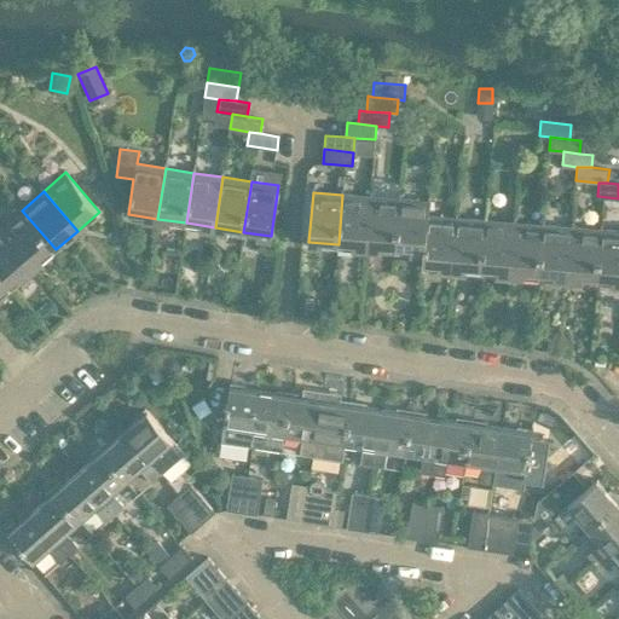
[(366,247),(370,197),(342,195),(339,244),(366,247)]
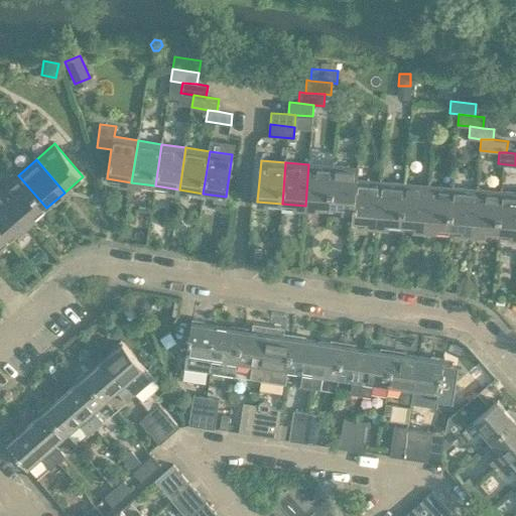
[(330,208),(334,166),(308,164),(305,206),(330,208)]
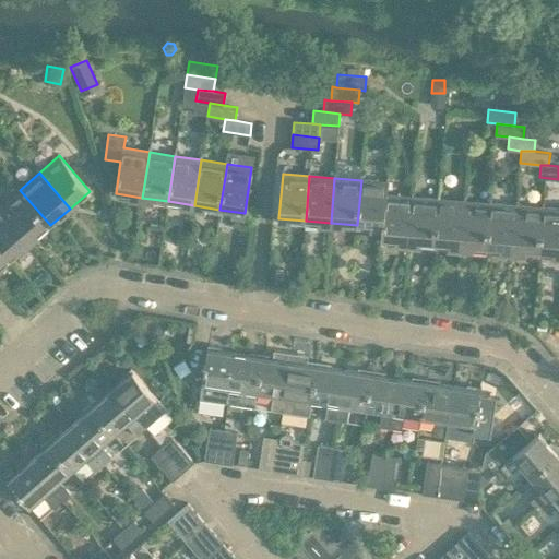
[(388,194),(388,182),(361,180),(357,225),(382,227),(383,227),(385,194),(388,194)]
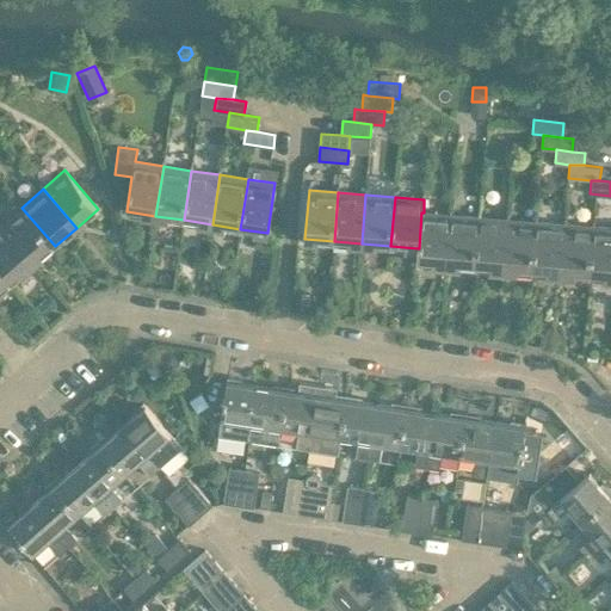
[(0,226),(32,265),(55,246),(22,208),(0,226)]
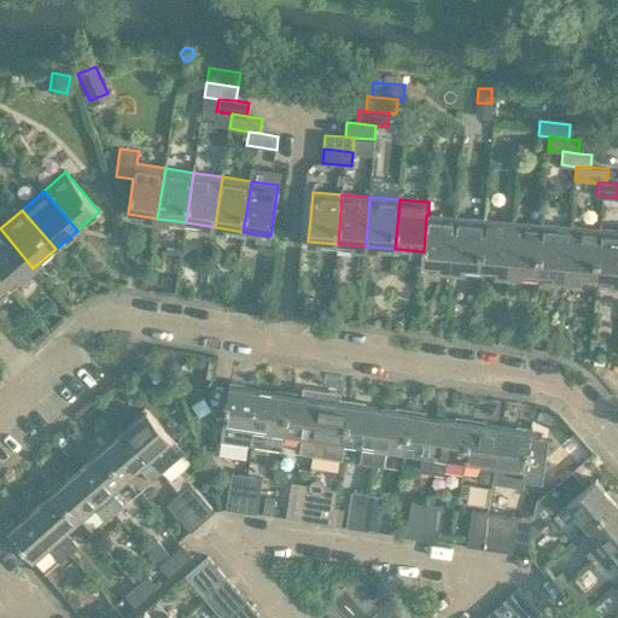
[(455,217),(429,215),(426,215),(424,251),(423,251),(421,266),(452,268),(455,217)]
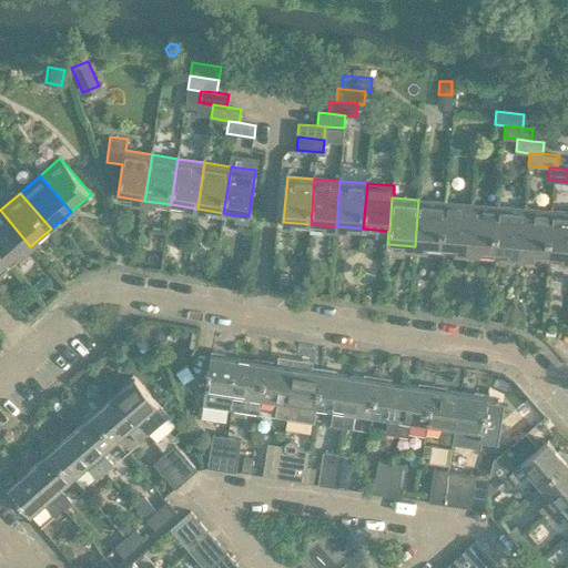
[(440,249),(445,202),(418,200),(415,246),(440,249)]
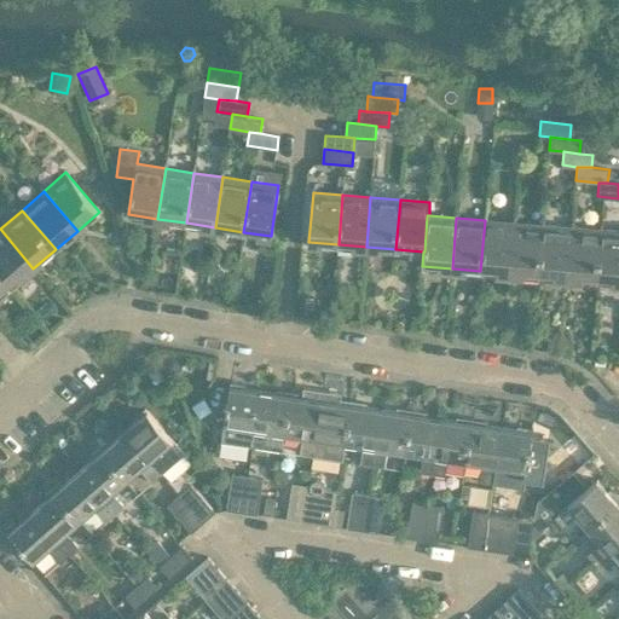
[(510,273),(514,223),(485,220),(480,271),(510,273)]
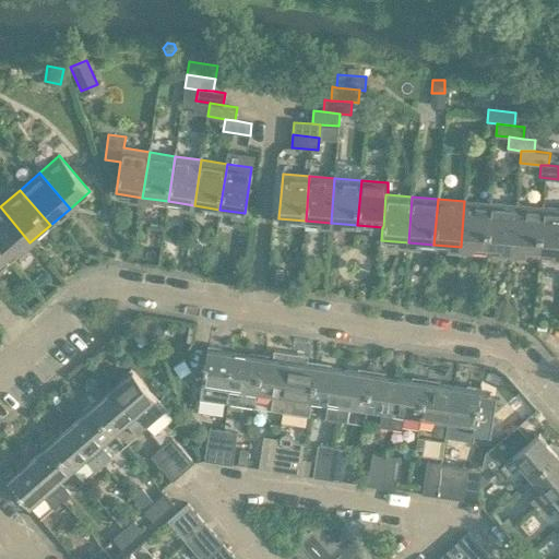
[(486,249),(490,203),(464,201),(461,247),(486,249)]
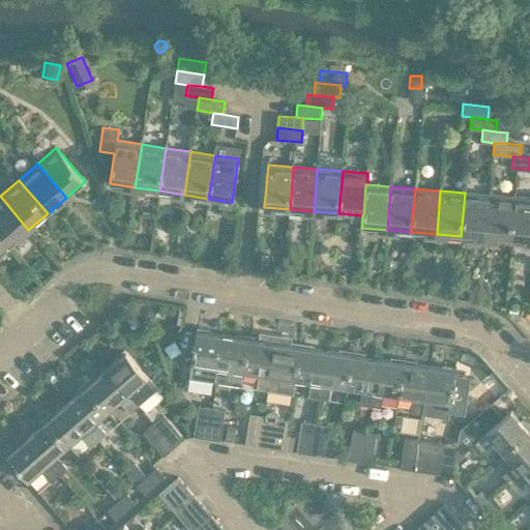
[(486,238),(490,195),(465,193),(461,236),(486,238)]
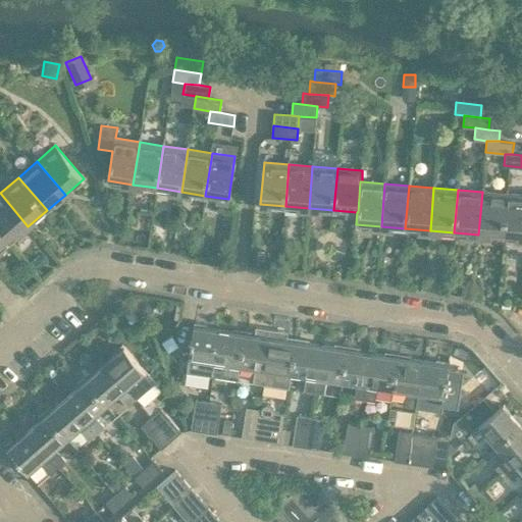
[(503,237),(507,194),(482,192),(478,235),(503,237)]
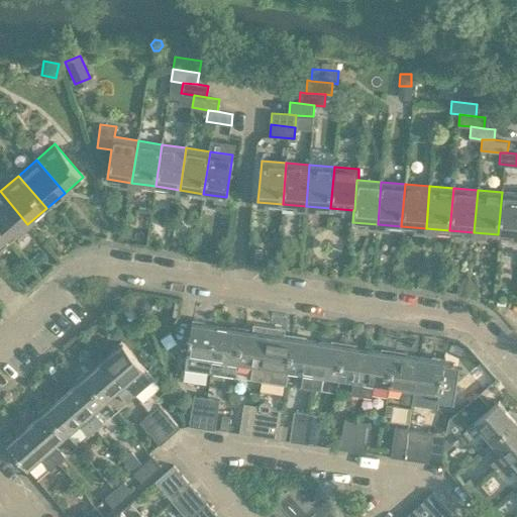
[(0,228),(9,240),(27,224),(0,191),(0,228)]
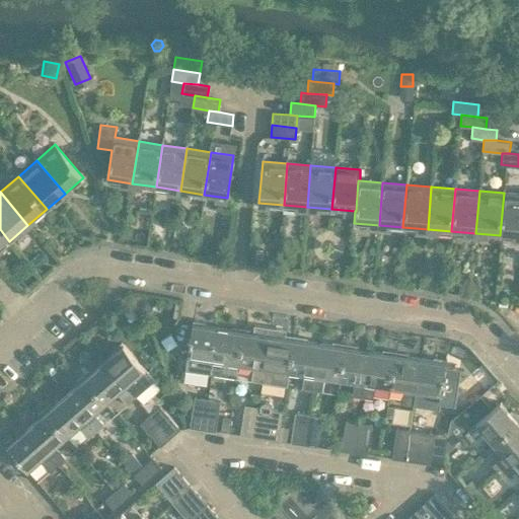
[(518,236),(518,194),(504,193),(500,235),(518,236)]
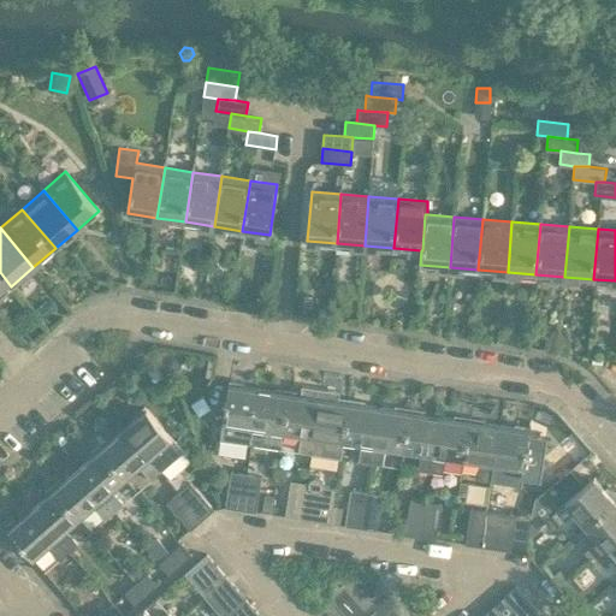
[(0,295),(11,286),(0,272),(0,295)]
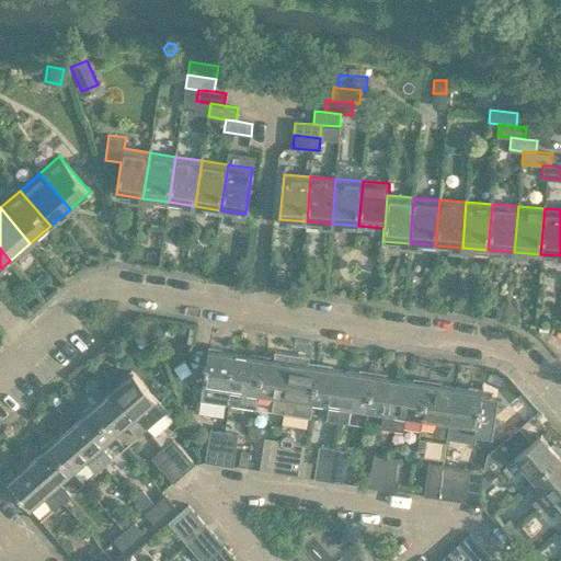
[(228,403),(236,353),(207,348),(202,385),(199,399),(228,403)]
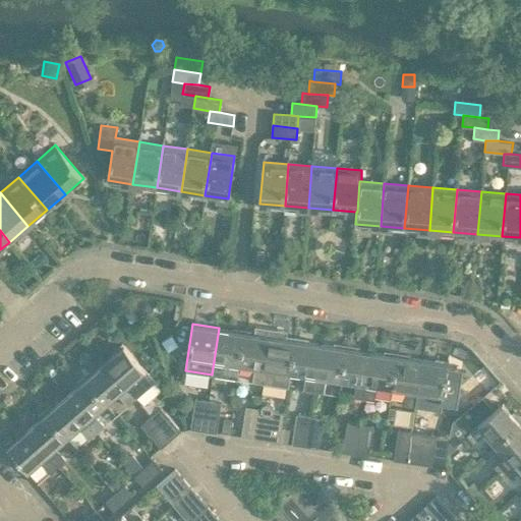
[(263,383),(271,327),(254,325),(253,333),(245,332),(240,364),(253,366),(251,381),(263,383)]
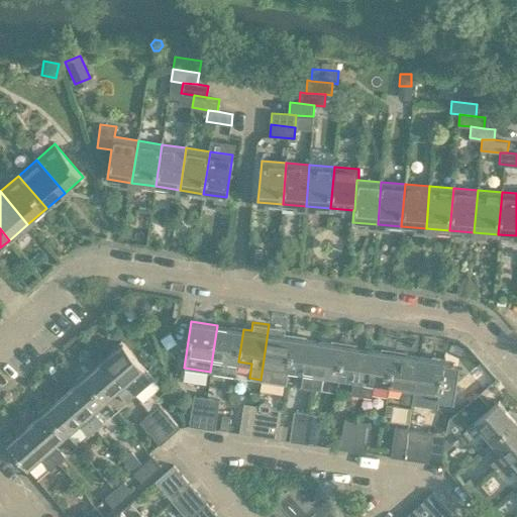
[(283,335),(284,327),(269,324),(261,380),(271,381),(271,376),(287,378),(288,370),(293,336),(283,335)]
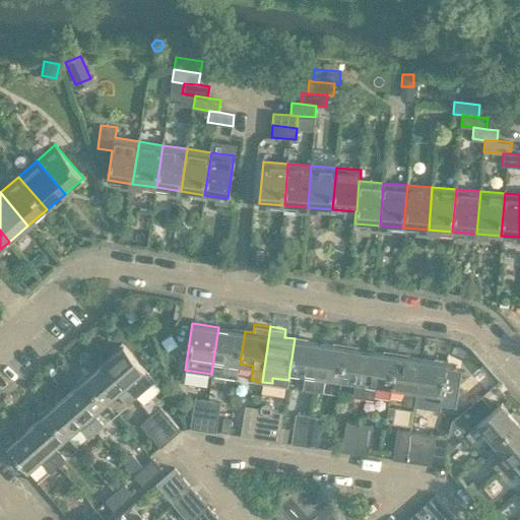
[(240,364),(245,331),(218,327),(211,374),(221,375),(223,362),(240,364)]
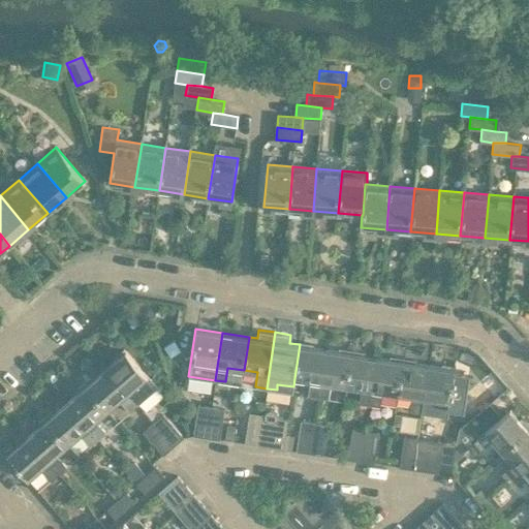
[(318,396),(325,348),(300,344),(294,378),(309,380),(307,395),(318,396)]
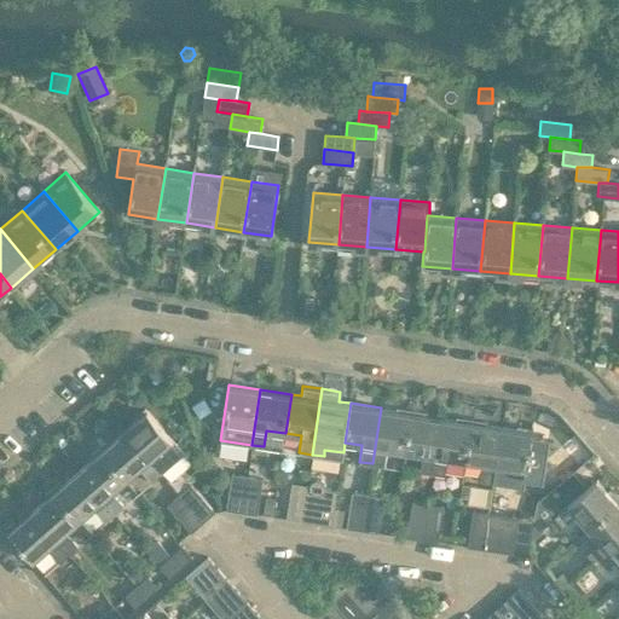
[(405,452),(411,412),(381,408),(372,463),(383,466),(386,449),(405,452)]
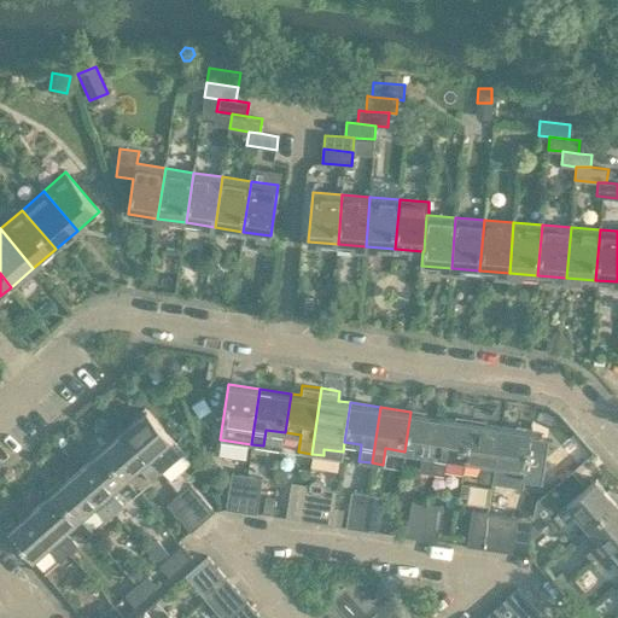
[(158,452),(173,439),(146,409),(122,431),(158,473),(169,464),(158,452)]
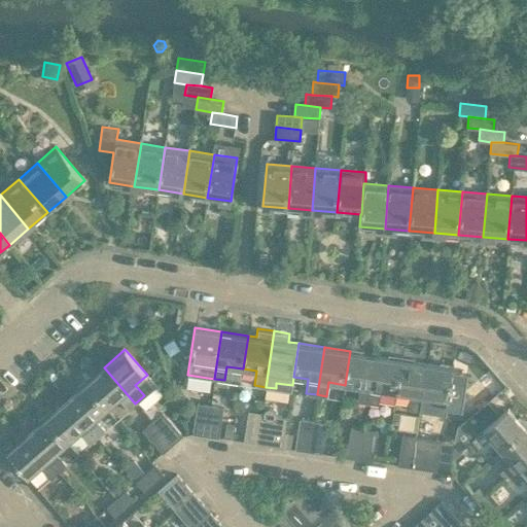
[(369,402),(376,355),(350,351),(345,385),(359,387),(356,400),(369,402)]
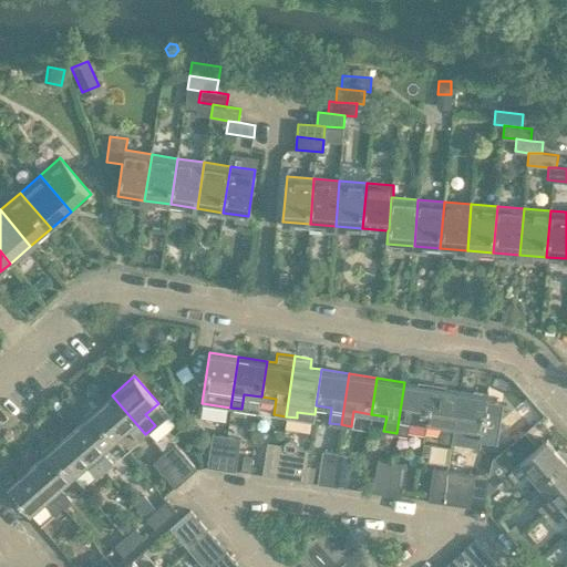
[(426,422),(432,387),(404,382),(397,433),(406,434),(409,420),(426,422)]
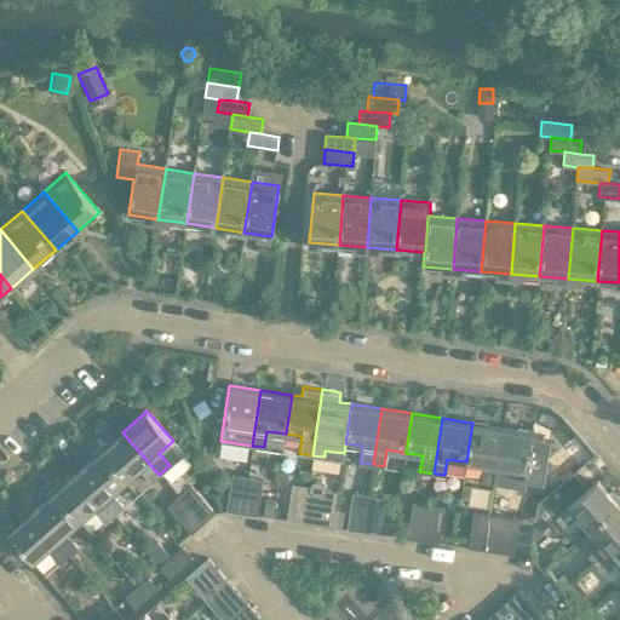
[(493,483),(501,426),(472,423),(466,461),(483,464),(481,481),(493,483)]
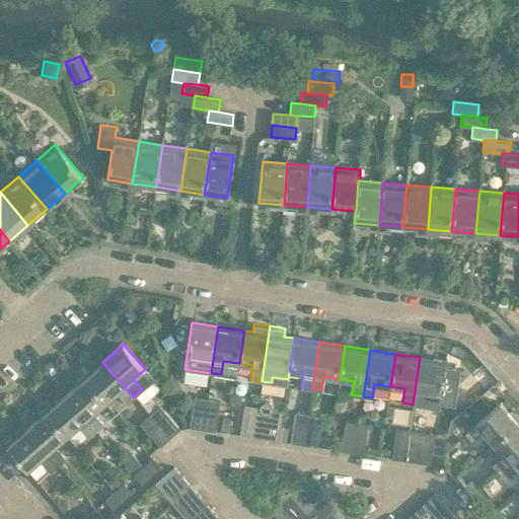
[(440,394),(445,361),(420,357),(413,404),(429,406),(431,392),(440,394)]
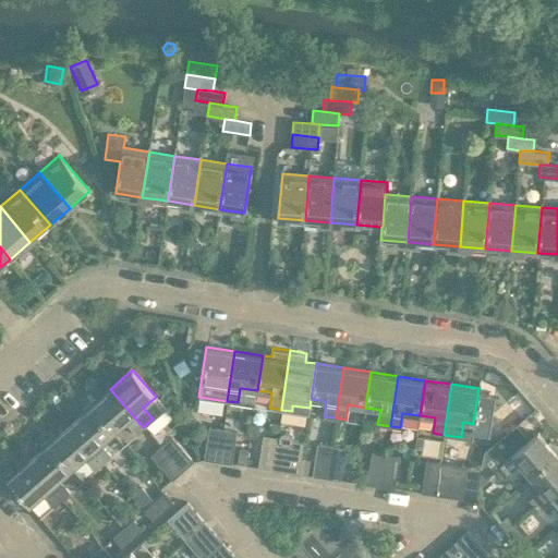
[(135,434),(143,427),(110,389),(89,407),(113,434),(125,423),(135,434)]
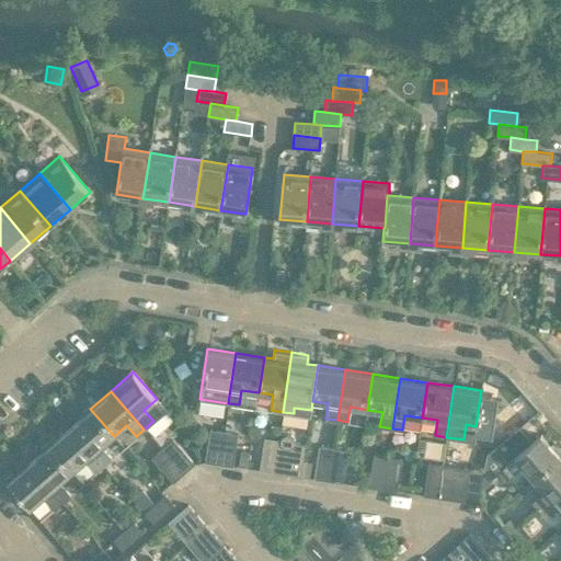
[(523,416),(533,409),(526,400),(516,408),(523,416)]
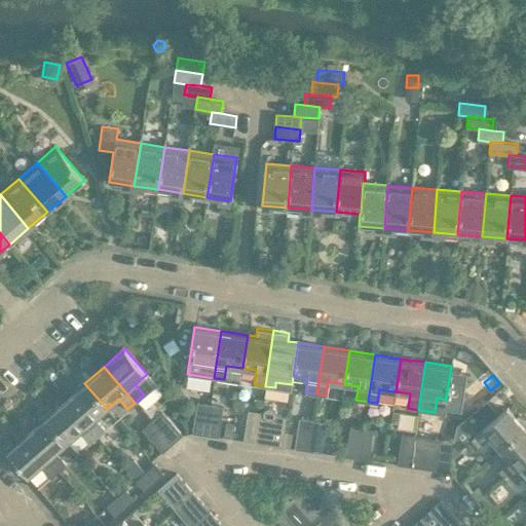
[(96,418),(107,409),(84,383),(66,400),(97,436),(105,428),(96,418)]
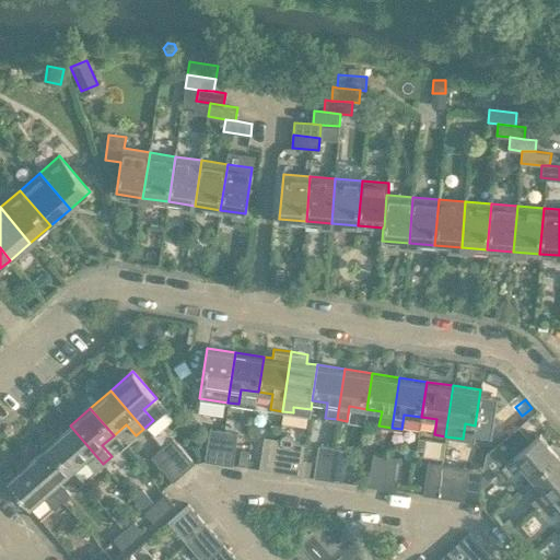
[(94,471),(103,464),(70,426),(49,444),(72,470),(84,461),(94,471)]
